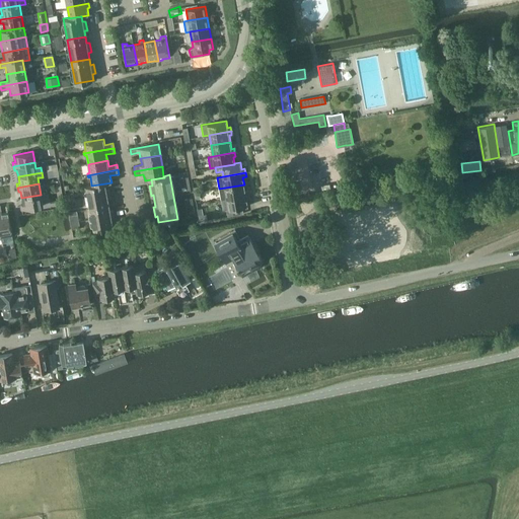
[(108,189),(106,189),(105,183),(91,186),(91,184),(86,186),(94,229),(113,226),(112,220),(115,220),(113,210),(110,211),(107,199),(110,199),(108,189)]
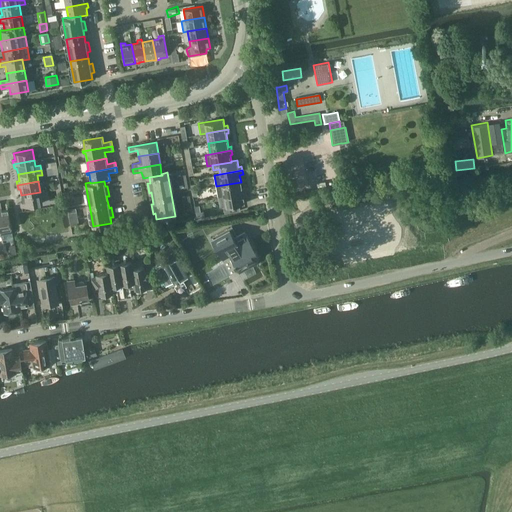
[(242,188),(241,182),(216,186),(217,197),(246,192),(245,188),(242,188)]
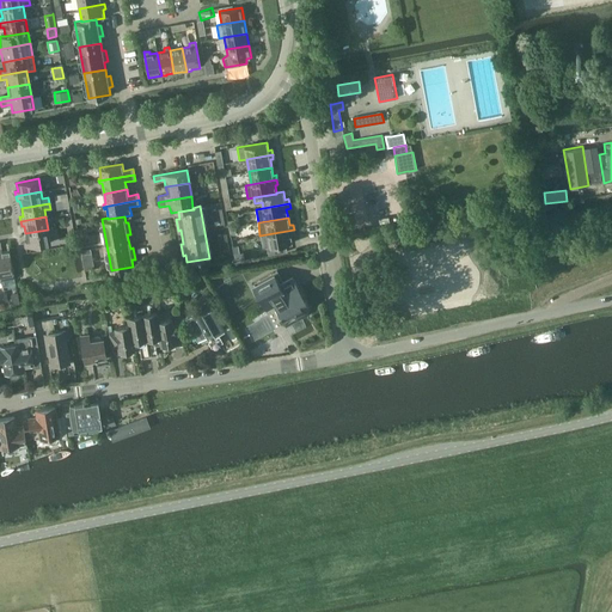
[(28,242),(24,243),(25,246),(50,242),(49,236),(57,234),(56,228),(48,230),(25,233),(28,242)]
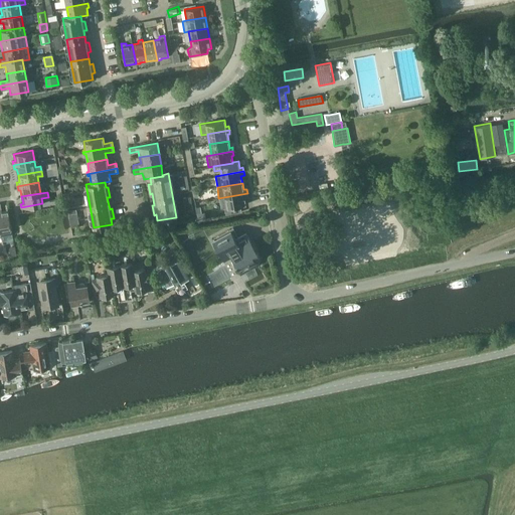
[(247,193),(218,198),(220,209),(225,208),(240,205),(246,204),(244,197),(247,197),(247,193)]
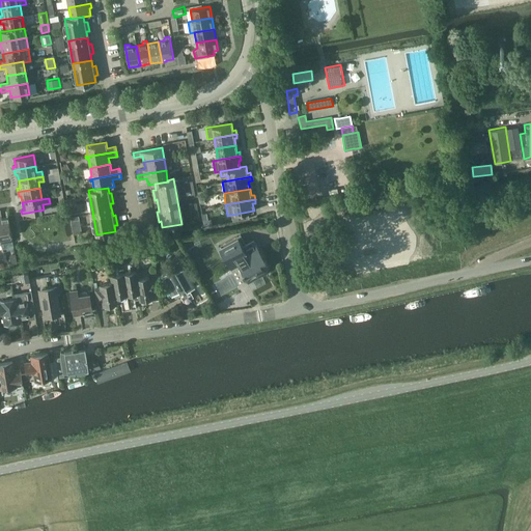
[(395,207),(358,215),(362,239),(361,239),(363,251),(364,250),(366,260),(403,253),(395,207)]
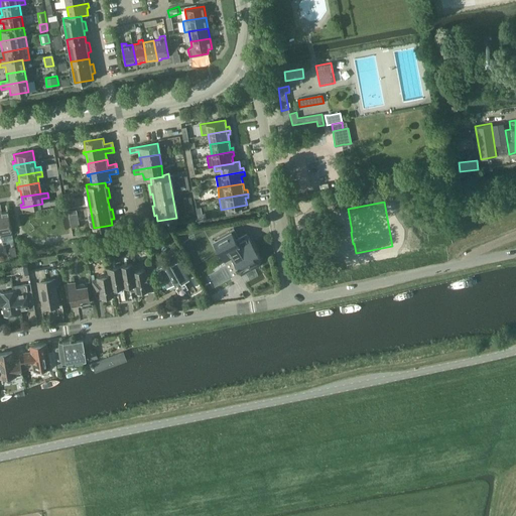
[(0,204),(0,203),(0,230),(1,238),(2,239),(3,239),(3,236),(12,234),(8,211),(2,212),(0,204)]
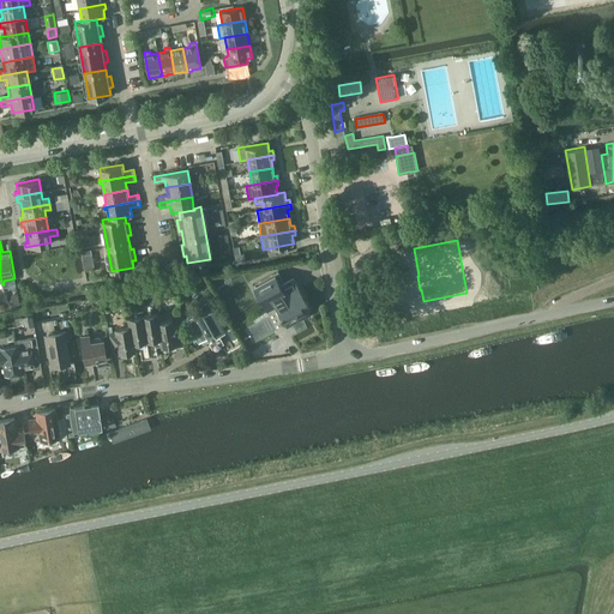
[(287,245),(269,248),(270,256),(288,252),(287,245)]
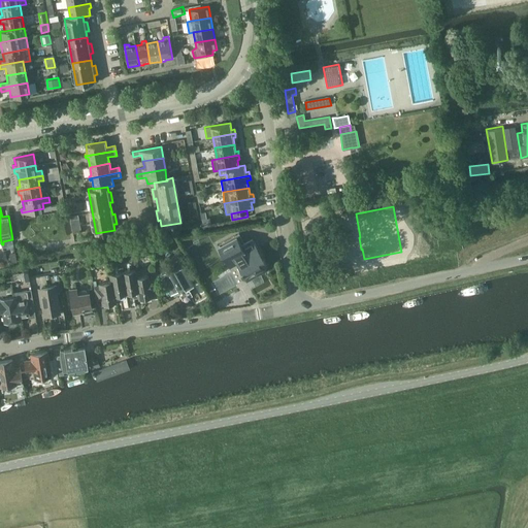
[(245,281),(259,273),(258,270),(262,268),(267,265),(253,238),(243,243),(238,234),(218,245),(230,267),(236,264),(245,281)]
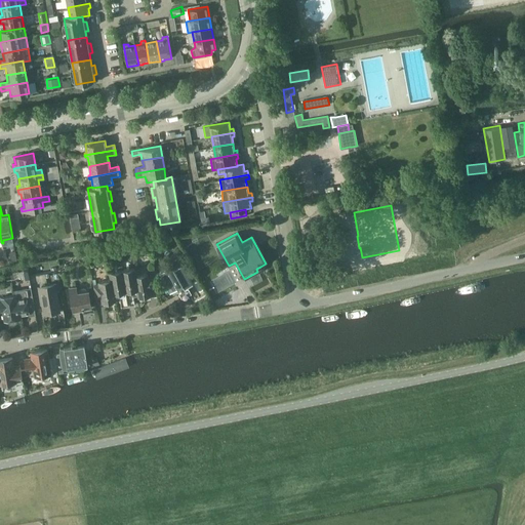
[(185,287),(193,283),(182,263),(174,267),(172,264),(160,271),(171,291),(183,284),(185,287)]
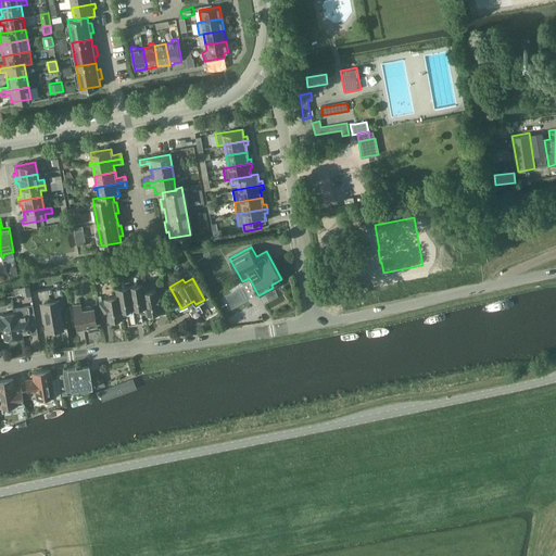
[(143,283),(129,286),(136,324),(142,323),(140,307),(146,306),(147,306),(144,291),(143,283)]
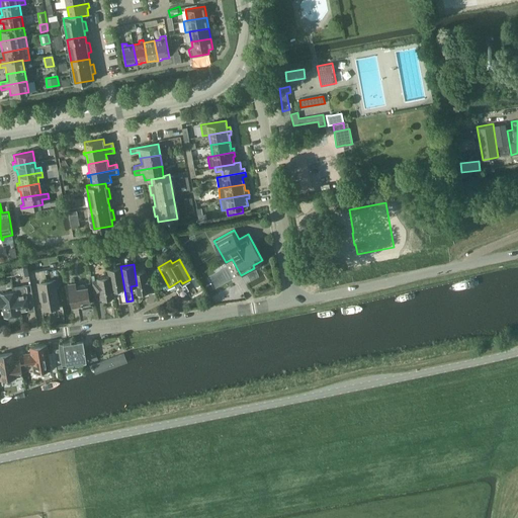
[(119,303),(126,301),(120,266),(107,268),(108,275),(110,290),(112,289),(117,289),(119,303)]
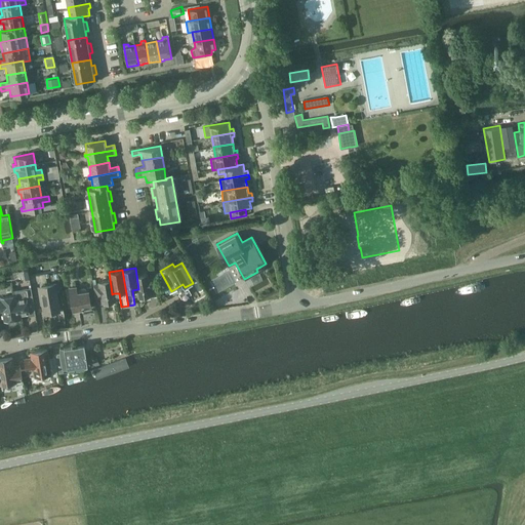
[(149,273),(136,275),(138,289),(137,289),(138,295),(151,294),(151,289),(156,289),(154,274),(149,275),(149,273)]
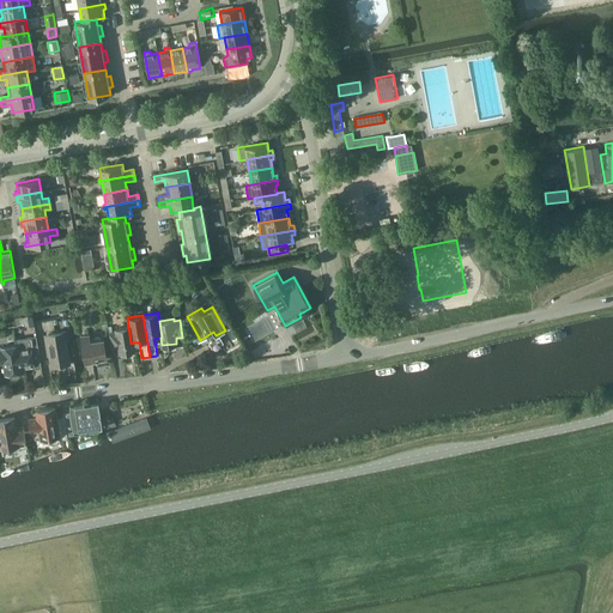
[(120,352),(134,350),(133,343),(131,344),(128,326),(114,328),(115,331),(110,332),(113,349),(119,347),(120,352)]
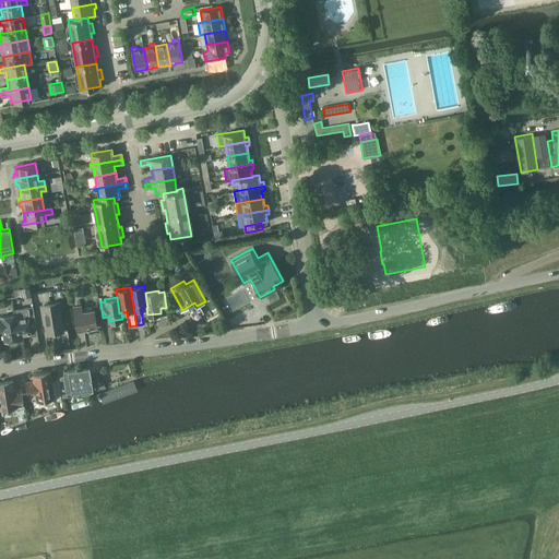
[(46,334),(63,331),(60,311),(61,311),(60,302),(45,305),(46,312),(42,313),(43,324),(45,324),(46,334)]
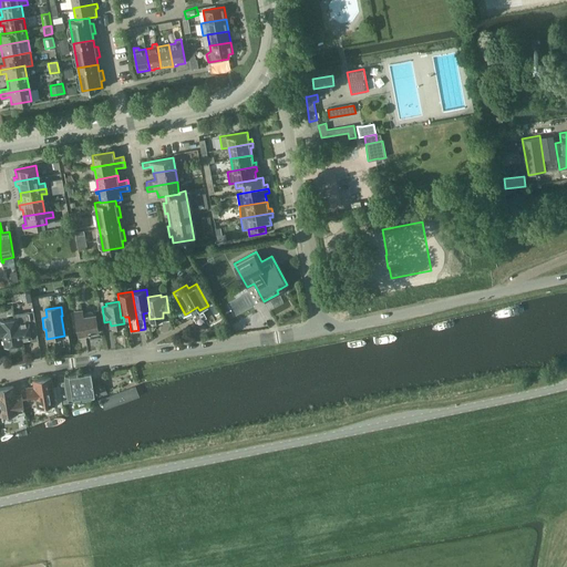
[(79,336),(99,332),(95,313),(83,316),(82,309),(74,310),(79,336)]
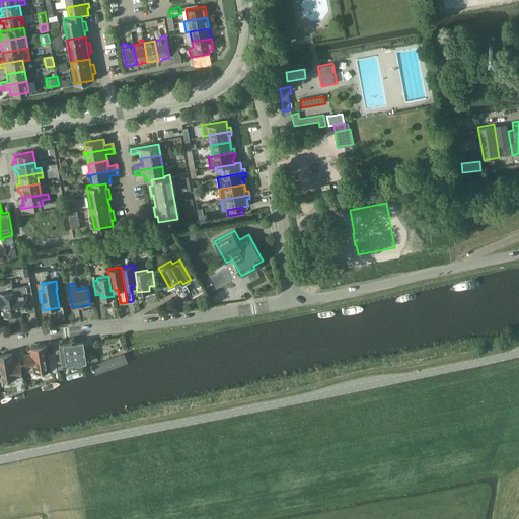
[(14,291),(16,307),(20,306),(20,310),(28,309),(27,299),(33,298),(30,284),(13,287),(14,291)]
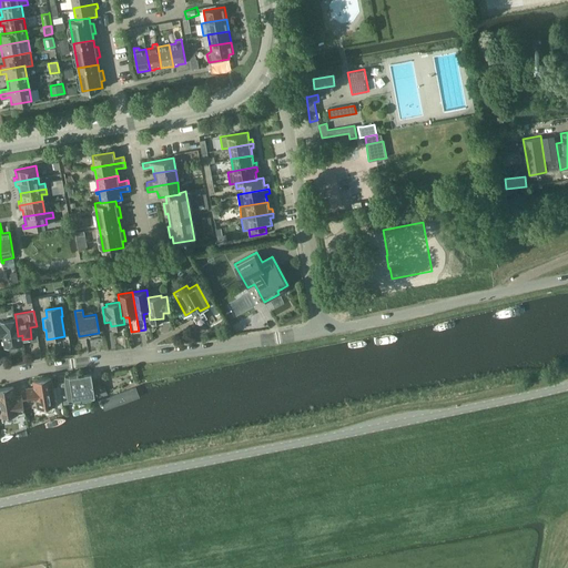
[(4,346),(23,344),(22,340),(22,335),(18,336),(16,318),(0,321),(0,322),(0,324),(0,323),(0,335),(3,335),(4,346)]
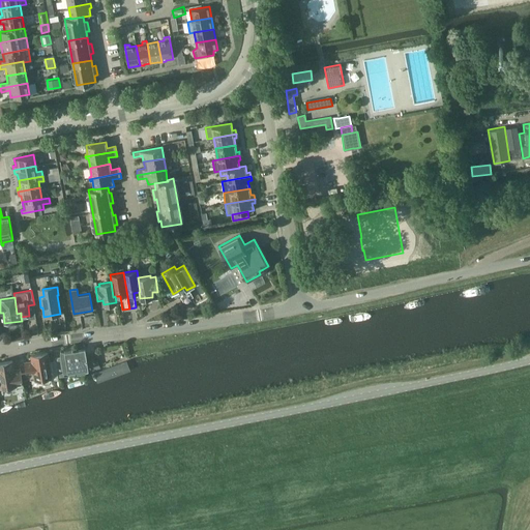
[(215,303),(219,311),(227,310),(222,300),(215,303)]
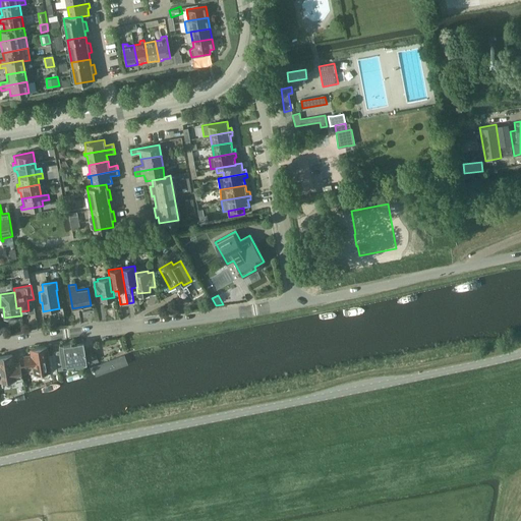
[(61,356),(55,357),(57,369),(63,368),(67,367),(67,365),(87,362),(83,341),(71,343),(70,341),(63,342),(63,344),(59,343),(60,346),(61,356)]
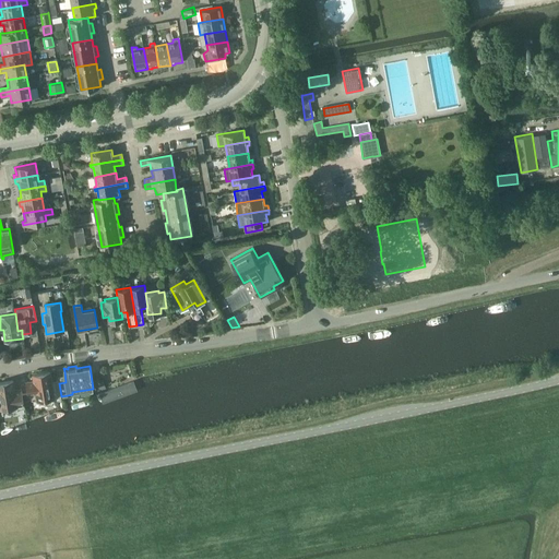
[(61,396),(59,383),(59,382),(51,383),(49,371),(33,375),(34,381),(26,382),(28,394),(36,393),(37,400),(45,399),(45,400),(46,404),(47,405),(52,404),(55,402),(54,400),(61,399),(61,396)]
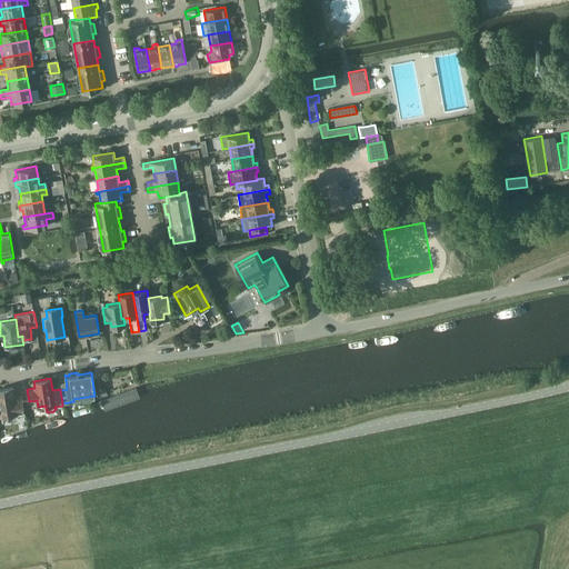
[(107,406),(138,393),(135,385),(103,397),(107,406)]
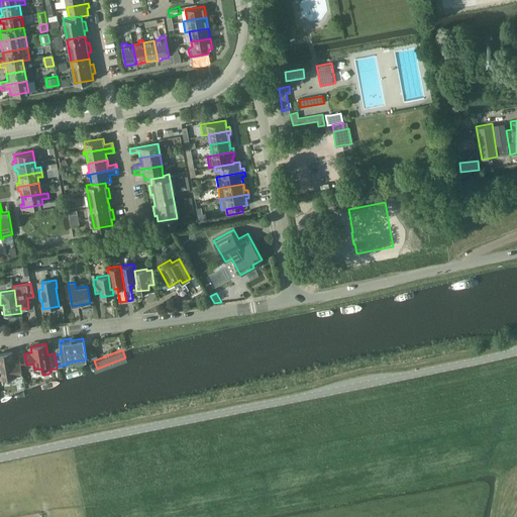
[(87,353),(90,360),(97,357),(94,350),(87,353)]
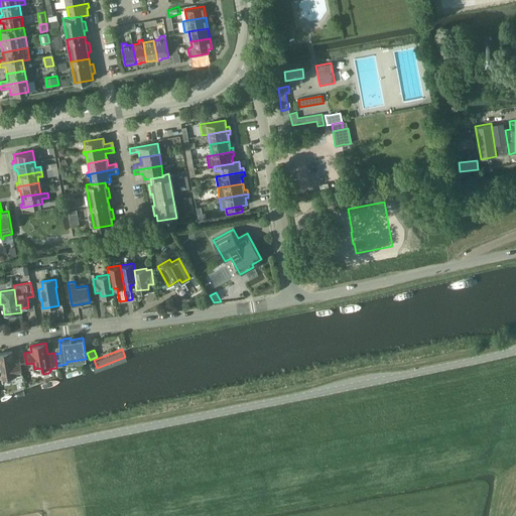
[(13,360),(11,351),(0,352),(0,375),(0,377),(7,376),(7,377),(8,381),(9,382),(15,381),(16,379),(15,377),(22,376),(19,359),(13,360)]
